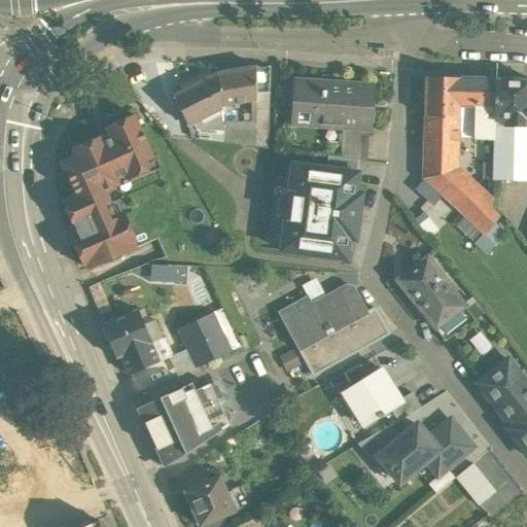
[(255,68),(218,74),(221,105),(255,100),(255,68)]
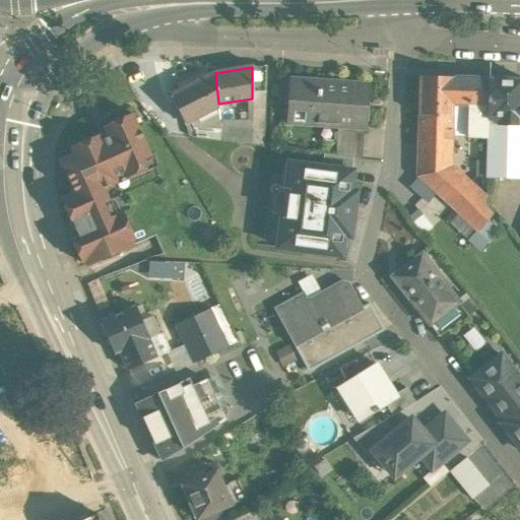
[(265,67),(252,67),(252,99),(253,104),(264,103),(265,67)]
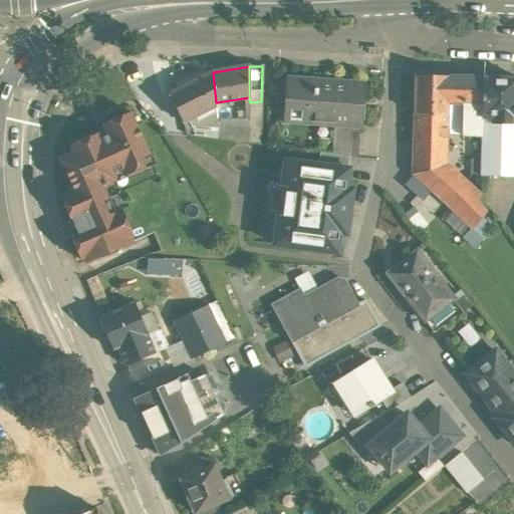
[(213,72),(168,93),(182,121),(189,118),(217,104),(216,102),(213,72)]
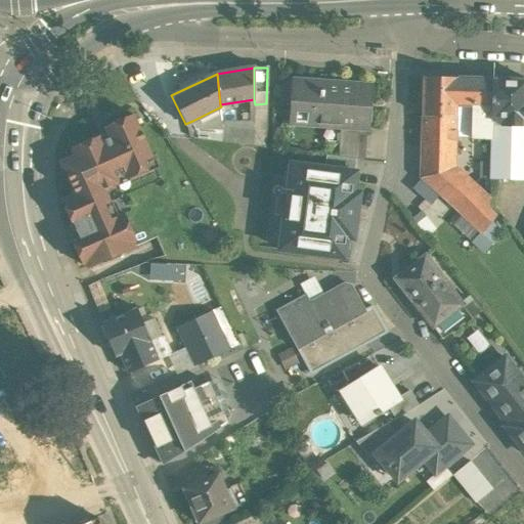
[(455,79),(423,78),(423,116),(454,117),(454,97),(462,97),(462,80),(455,80),(455,79)]
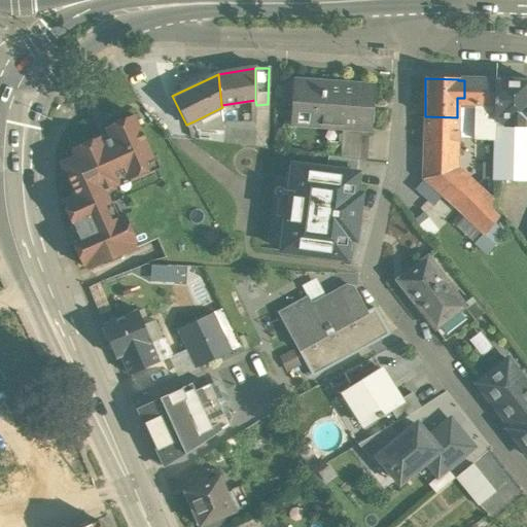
[(526,80),(494,79),(494,81),(494,99),(493,115),(493,120),(504,121),(504,127),(501,127),(501,128),(526,128),(526,121),(526,120),(526,80)]
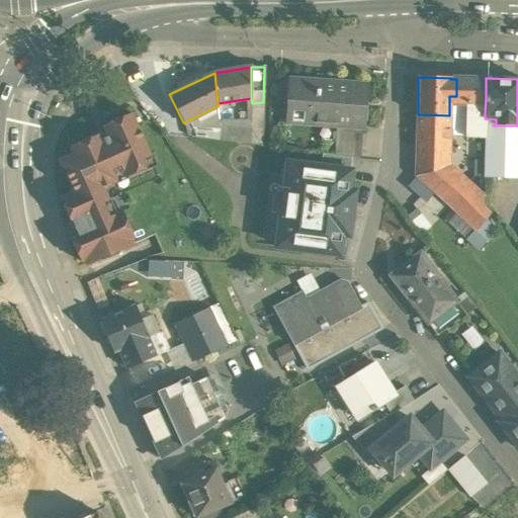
[(473,79),(456,79),(456,96),(473,97),(473,79)]
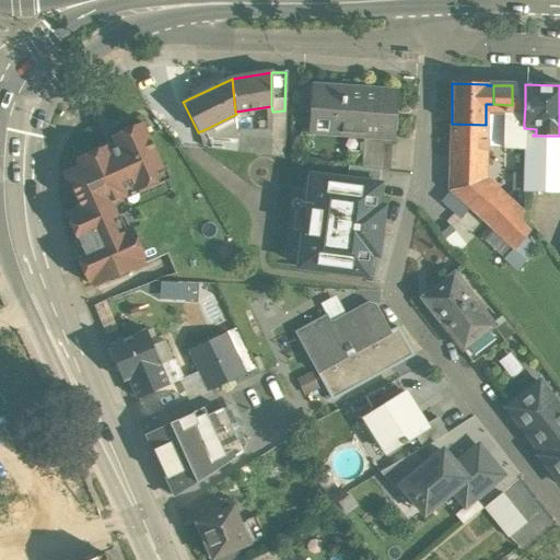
[(525,86),(512,85),(512,105),(525,105),(525,86)]
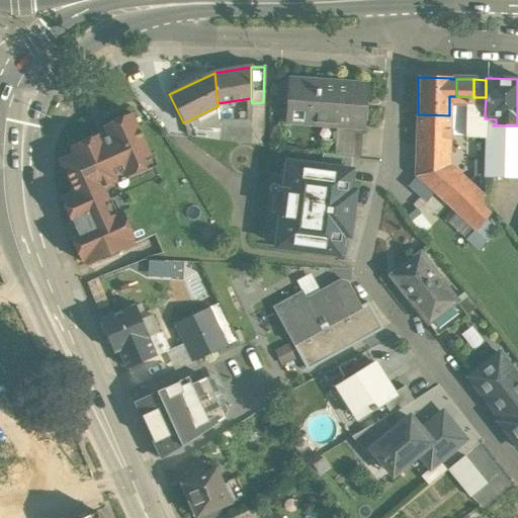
[(366,86),(291,80),(289,107),(306,109),(305,121),(337,124),(362,126),(366,86)]
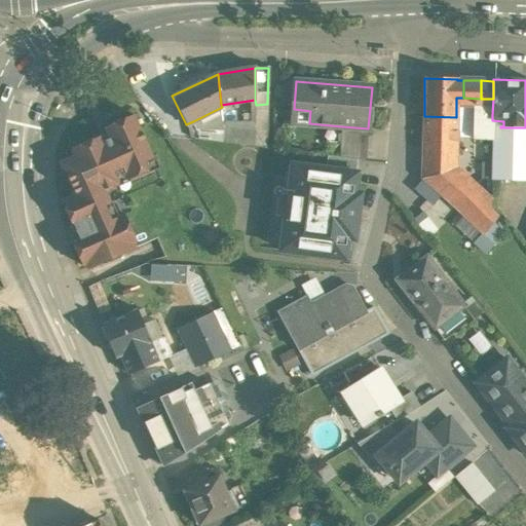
[(248,106),(248,114),(222,113),(225,132),(196,127),(195,140),(265,149),(267,104),(256,105),(248,106)]
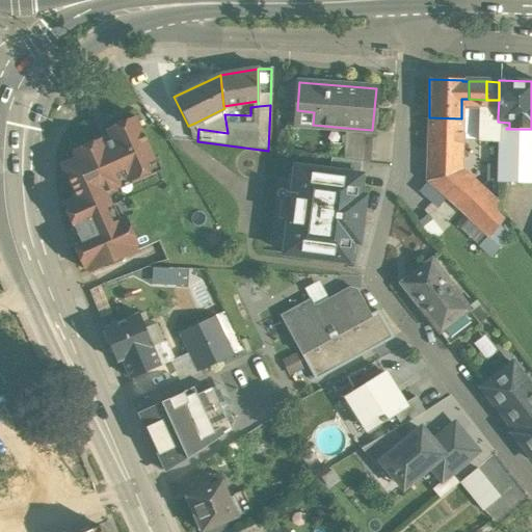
[(224,108),(195,123),(198,129),(228,133),(224,114),(224,108)]
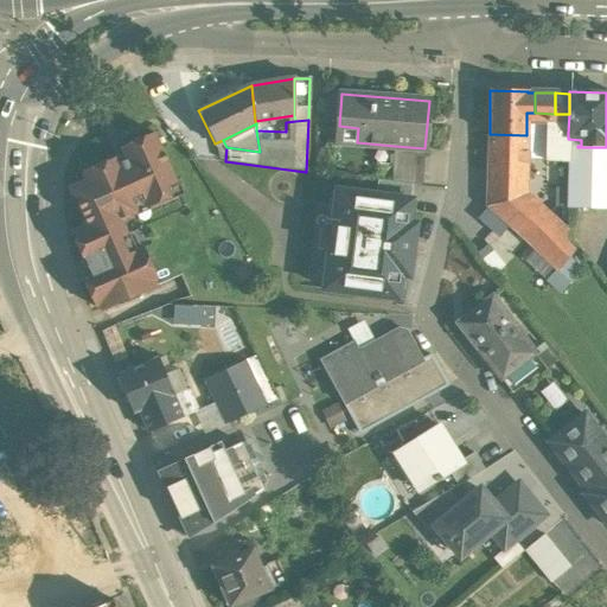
[(154,133),(121,147),(127,160),(145,200),(148,209),(171,199),(166,189),(177,184),(154,133)]
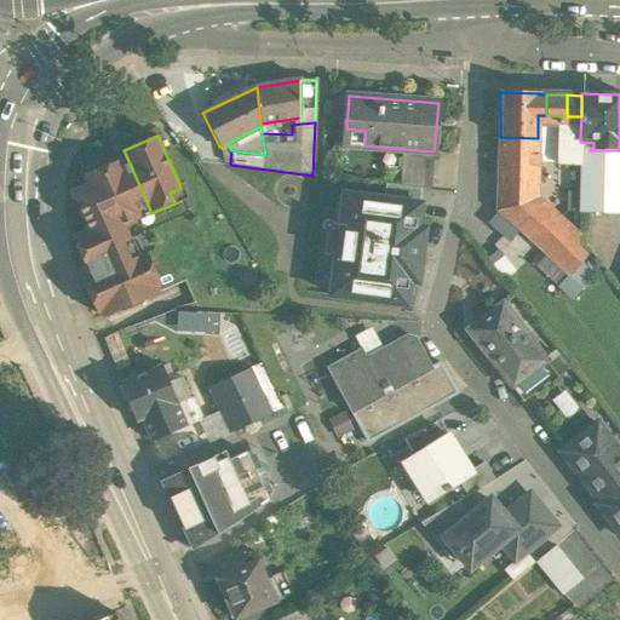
[(580,136),(560,136),(558,165),(580,165),(580,142),(580,136)]
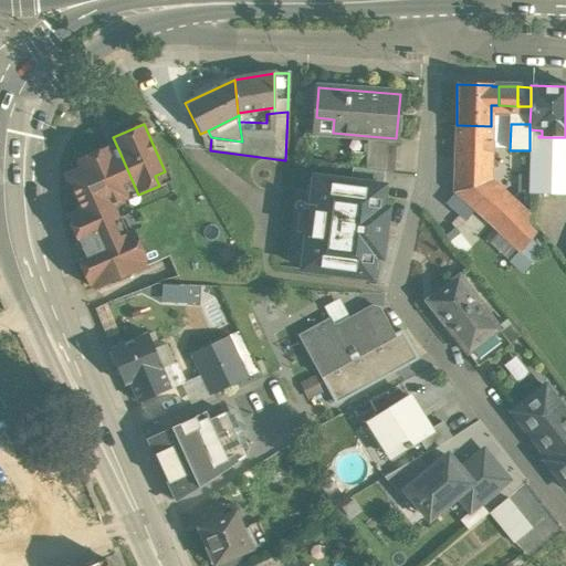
[(491,126),(457,125),(457,137),(491,137),(491,126)]
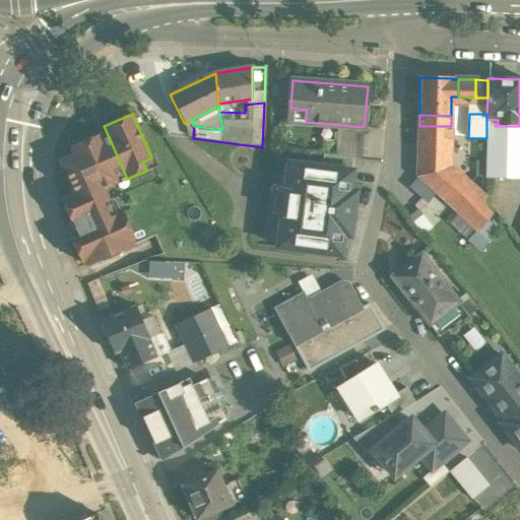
[(519,126),(495,126),(495,125),(486,124),(486,138),(485,174),(486,174),(485,179),(517,180),(519,126)]
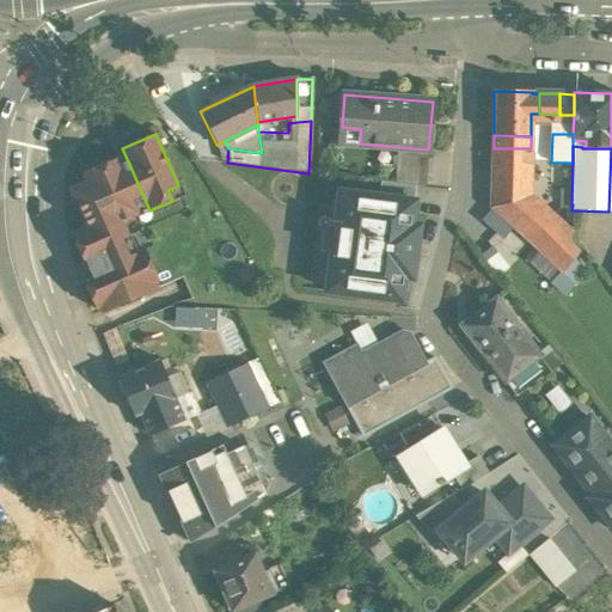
[(428,150),(398,147),(395,184),(416,187),(426,188),(428,150)]
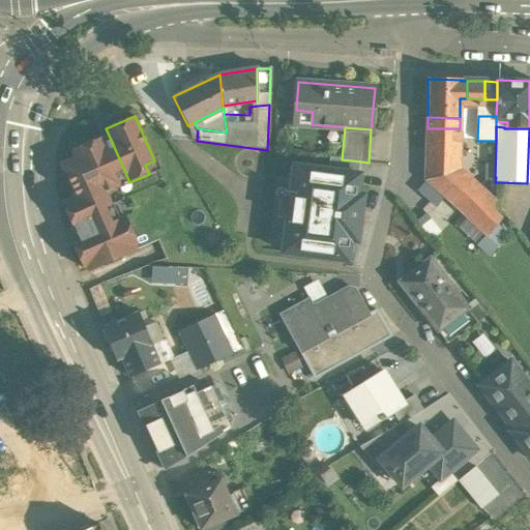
[(460,128),(428,128),(428,173),(459,174),(459,169),(460,128)]
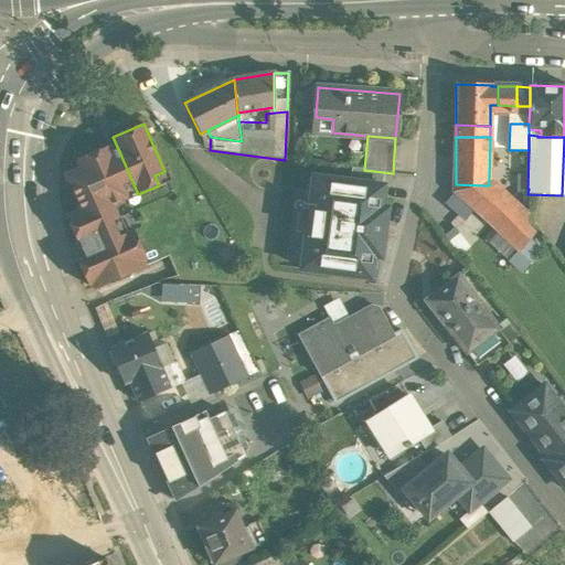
[(108,148),(77,161),(82,170),(65,177),(81,211),(66,216),(80,246),(81,245),(84,254),(118,238),(112,223),(119,220),(113,206),(127,200),(124,192),(135,187),(118,149),(110,153),(108,148)]
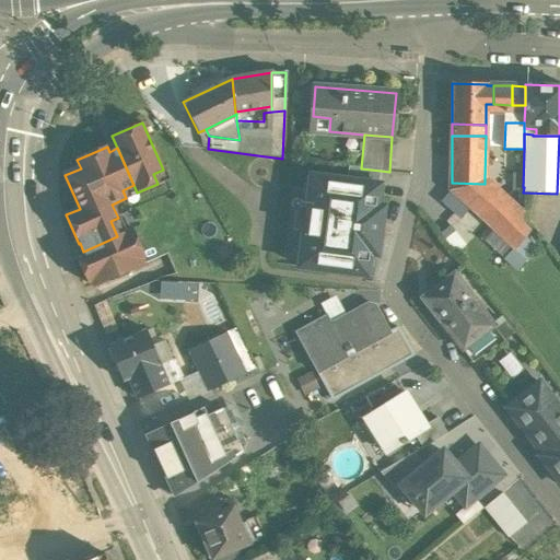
[(361,168),(348,167),(346,179),(378,184),(381,171),(361,168)]
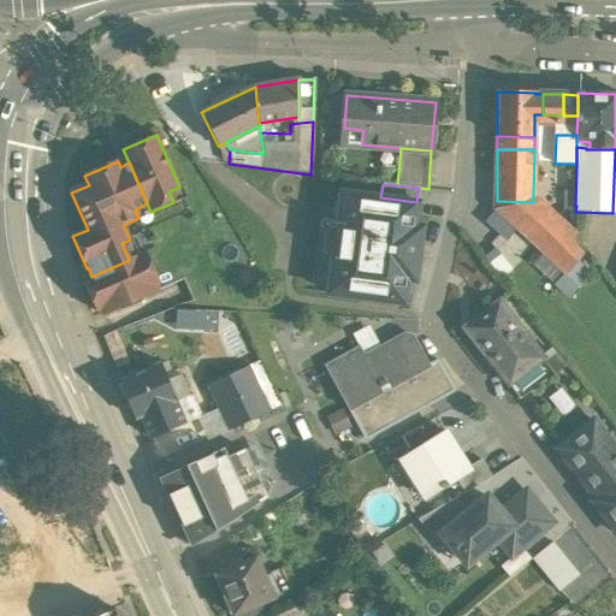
[(380,197),(341,193),(341,195),(345,195),(343,209),(338,208),(330,278),(335,278),(332,292),(329,291),(327,294),(404,303),(404,302),(401,301),(403,279),(415,282),(421,227),(410,225),(413,205),(416,205),(418,202),(380,197)]
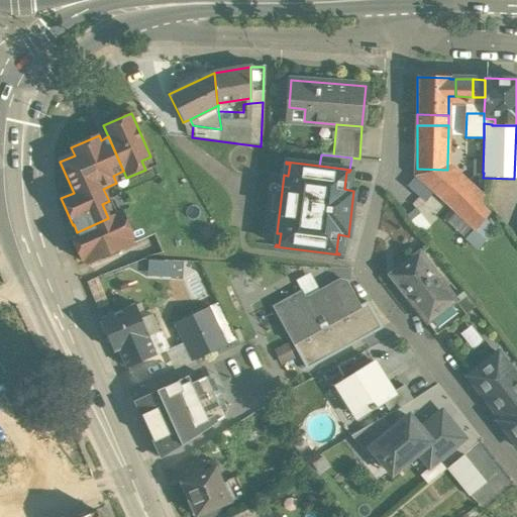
[(483,194),(447,165),(447,170),(417,169),(417,178),(476,231),(489,212),(483,206),(483,194)]
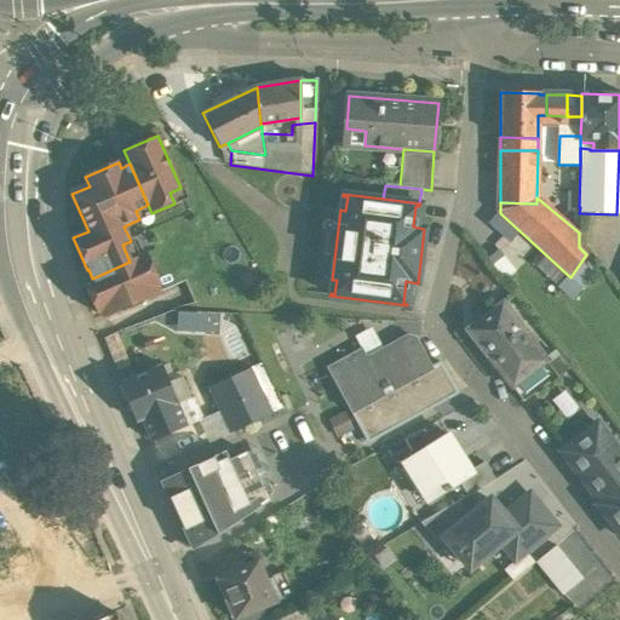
[(92,279),(84,282),(97,314),(102,311),(104,319),(122,310),(120,304),(139,296),(142,302),(160,293),(158,288),(162,286),(148,254),(130,262),(92,279)]
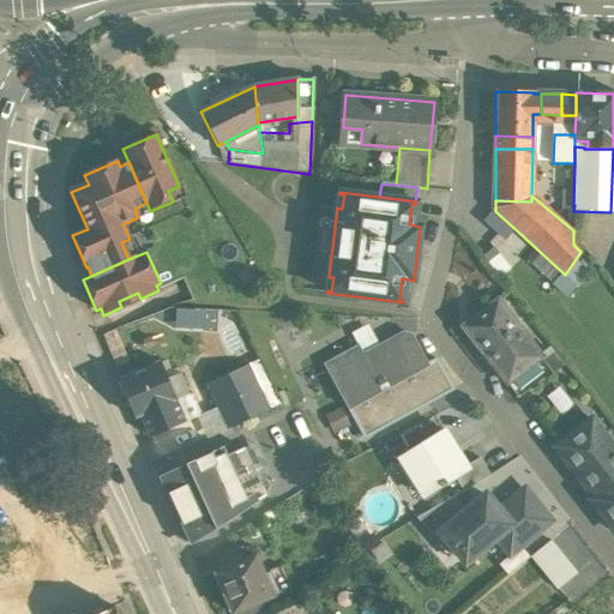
[(530,263),(552,282),(560,271),(540,253),(530,263)]
